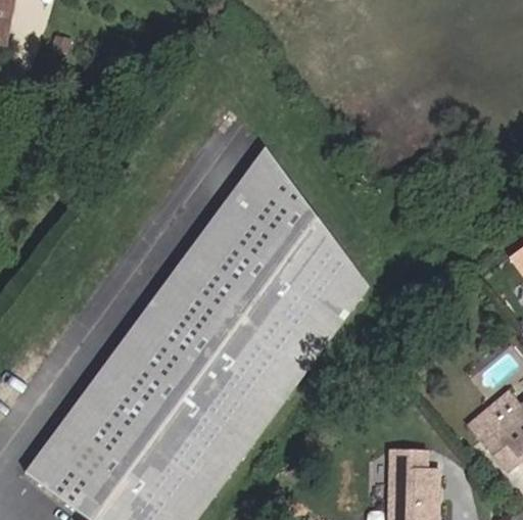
[(0,0),(0,39),(4,40),(10,0),(0,0)]
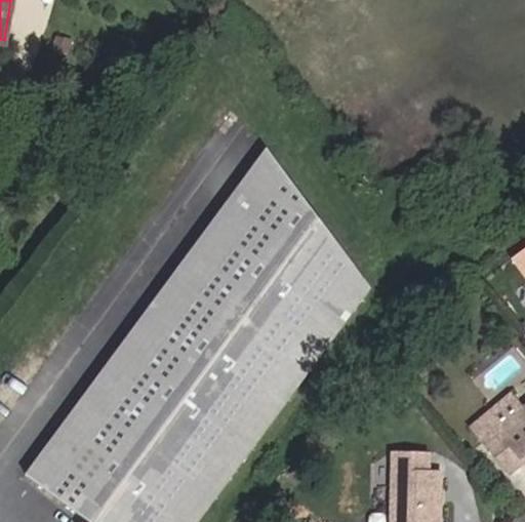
[(92,521),(197,521),(371,287),(267,146),(25,472),(92,521)]
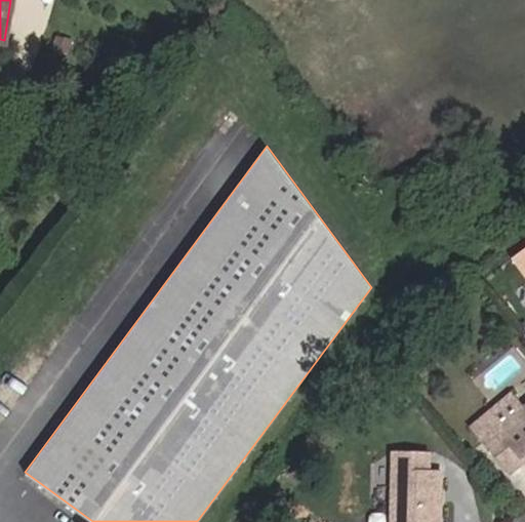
[(524,245),(514,254),(524,270),(524,245)]
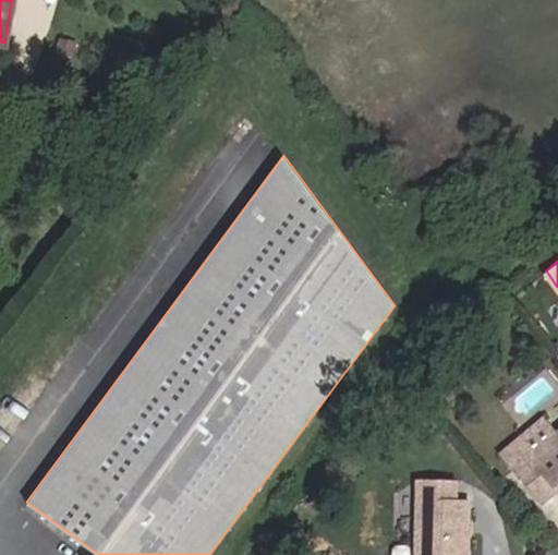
[(557,491),(557,429),(556,432),(543,415),(518,437),(531,453),(512,468),(542,502),(557,490),(557,491)]
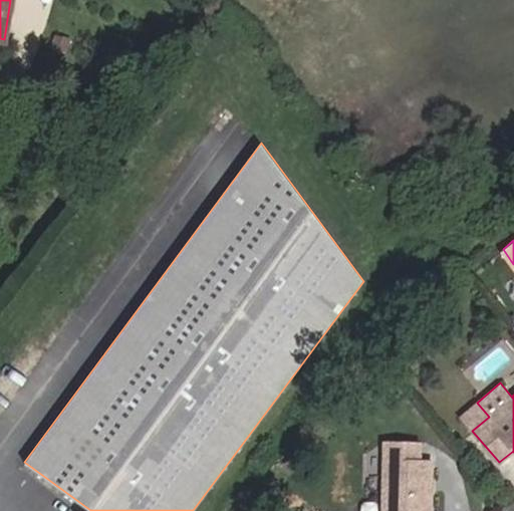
[(472,431),(489,417),(477,403),(460,417),(472,431)]
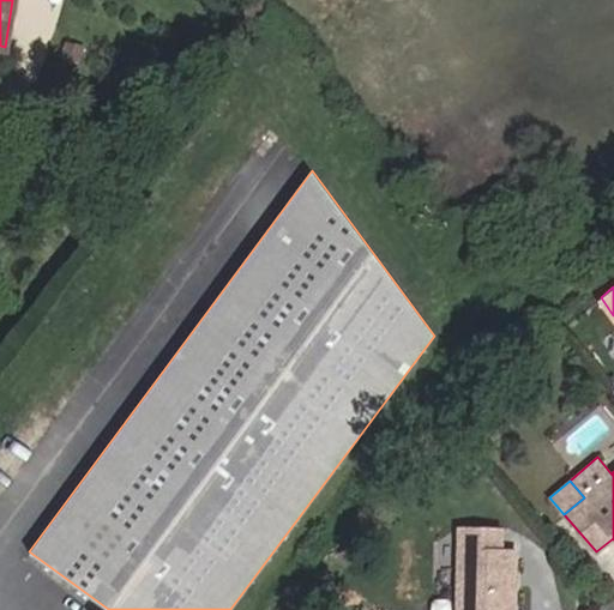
[(515,609),(517,549),(501,549),(503,527),(458,527),(456,609),(515,609)]
